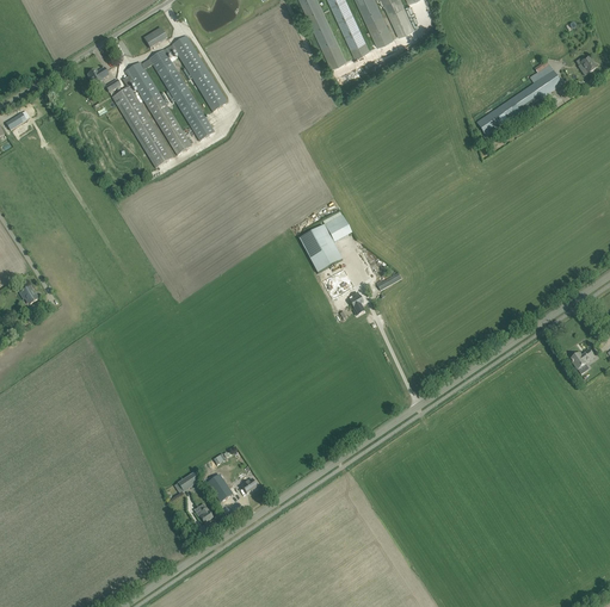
[(299,0),(330,66),(345,59),(316,0),(299,0)]
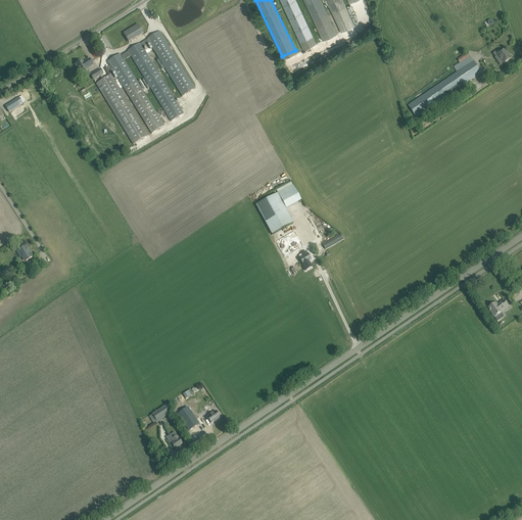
[(280,0),(302,46),(315,41),(295,0),(280,0)]
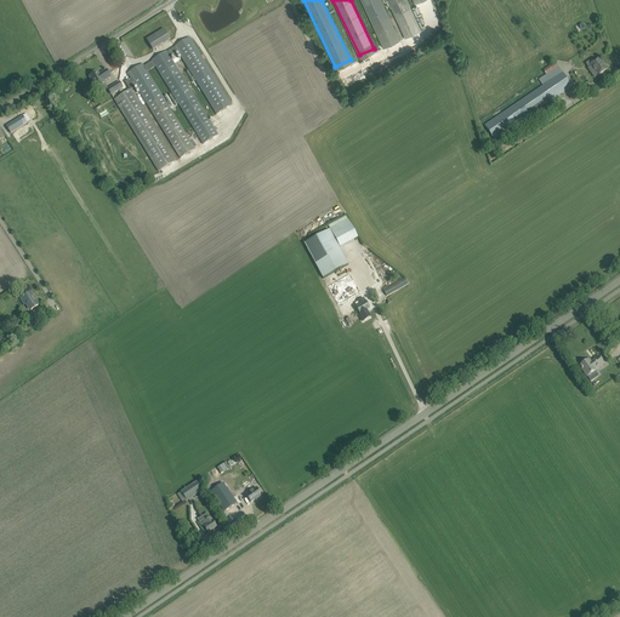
[(360,0),(382,45),(398,36),(380,0),(360,0)]
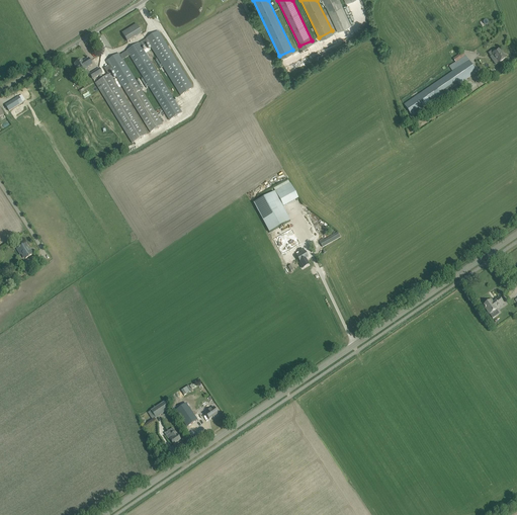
[(323,0),(337,28),(350,22),(341,2),(340,0),(323,0)]
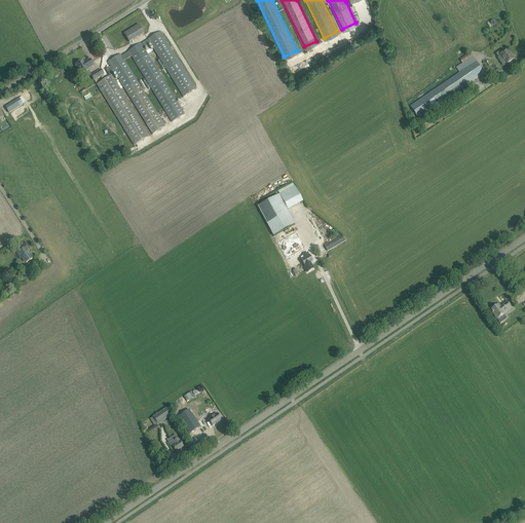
[(138,22),(123,31),(128,40),(143,30),(138,22)]
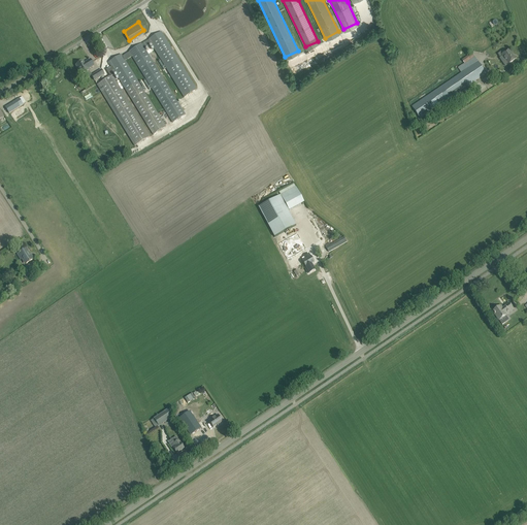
[(160,29),(147,37),(151,41),(183,94),(196,87),(160,29)]
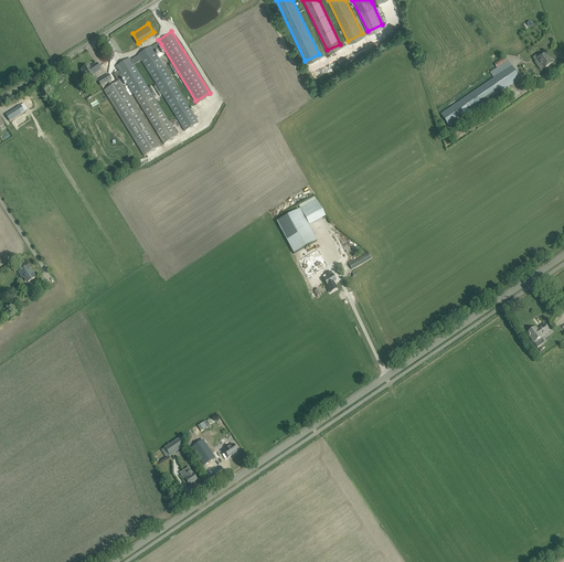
[(150,44),(137,52),(137,53),(140,57),(174,114),(183,128),(197,119),(189,106),(153,49),(161,44),(158,40),(150,44)]
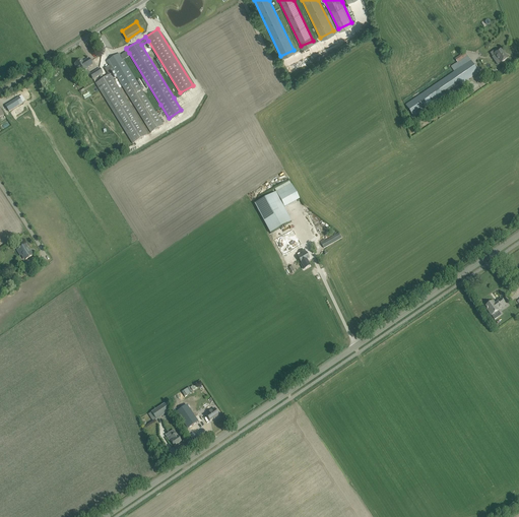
[(494,47),(489,51),(492,54),(494,53),(500,60),(507,56),(504,52),(500,47),(496,50),(494,47)]
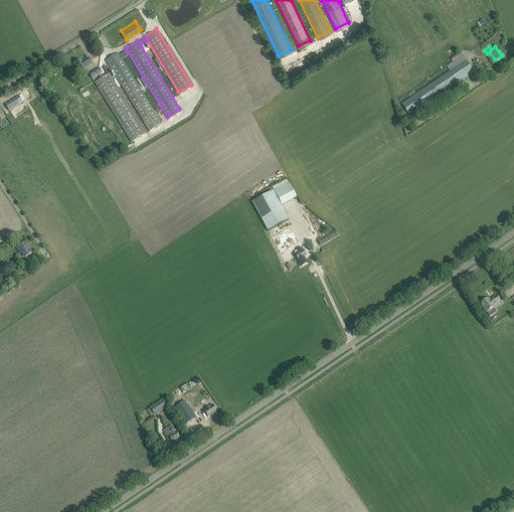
[(117,50),(105,58),(108,62),(112,69),(148,129),(160,121),(121,56),(128,52),(125,48),(118,52),(117,50)]
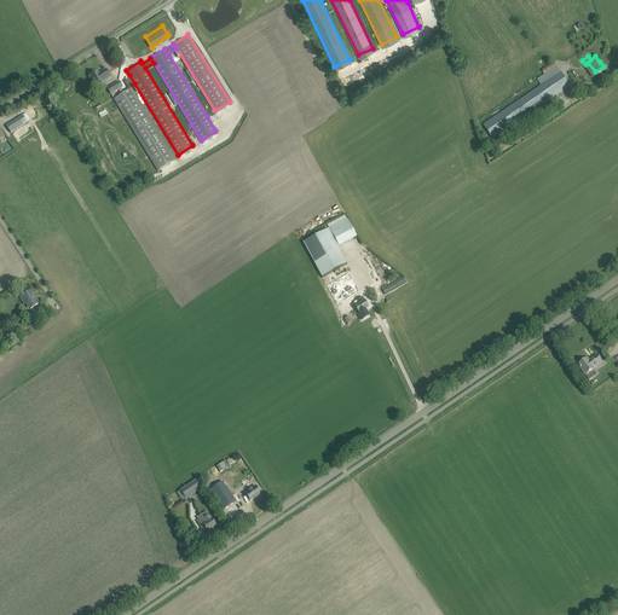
[(102,79),(109,74),(104,67),(98,71),(96,68),(87,74),(94,85),(103,80),(102,79)]
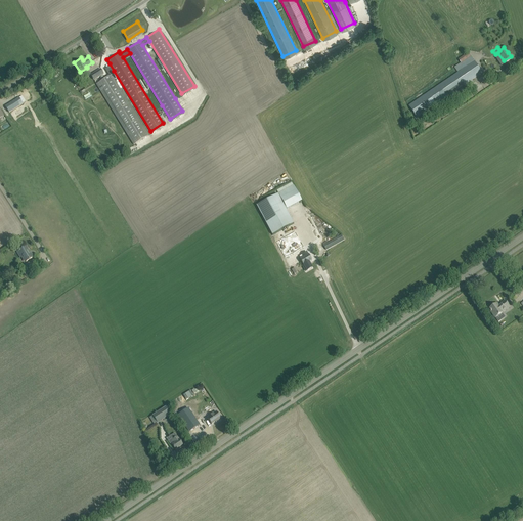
[(481,70),(473,58),(407,103),(416,115),(481,70)]
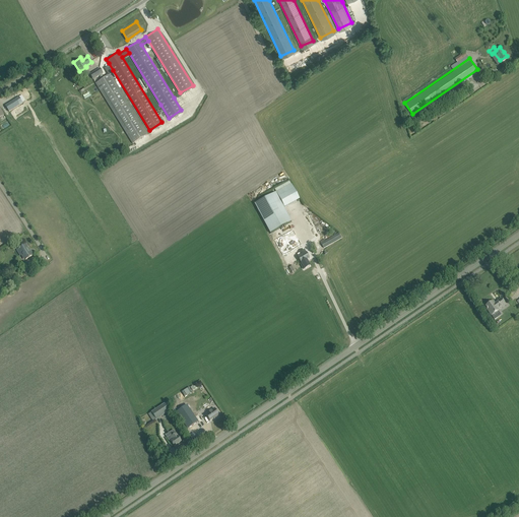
[(109,63),(104,66),(107,71),(108,73),(110,71),(113,70),(109,63)]
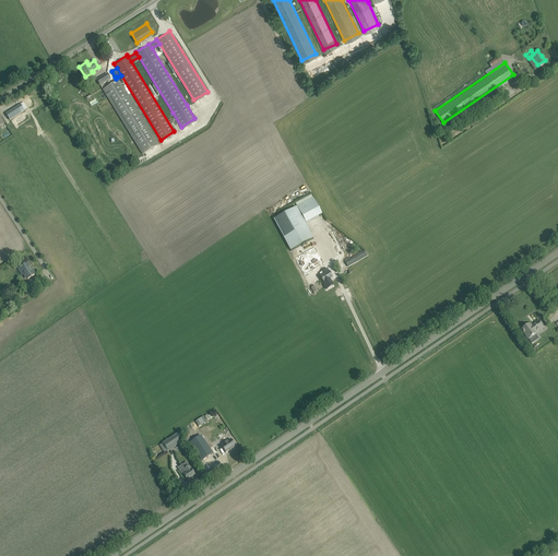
[(98,83),(109,77),(106,71),(95,78),(98,83)]
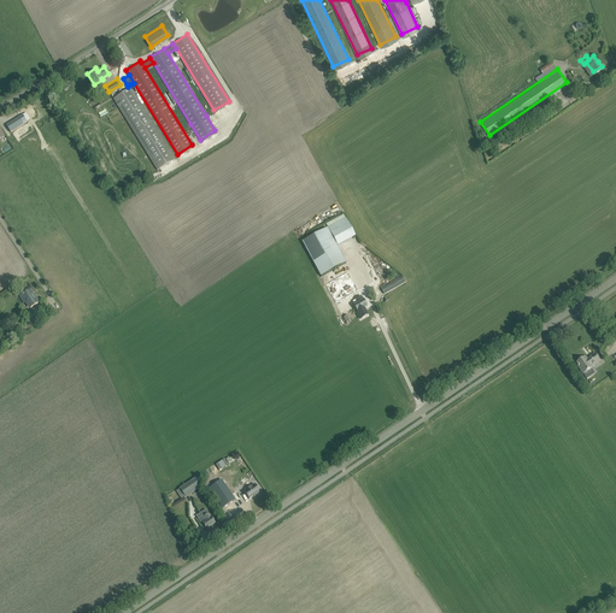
[(112,95),(156,166),(174,155),(130,84),(128,87),(127,84),(115,92),(116,93),(112,95)]
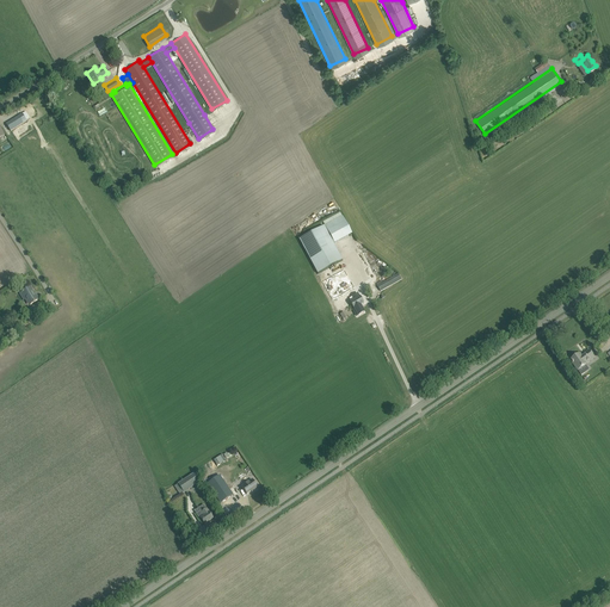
[(18,105),(13,107),(17,113),(5,121),(10,128),(25,118),(18,105)]
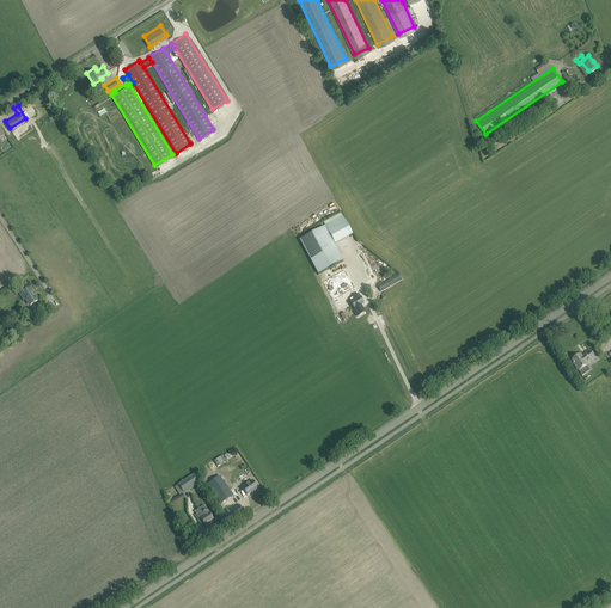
[(344,212),(324,222),(334,240),(354,231),(344,212)]
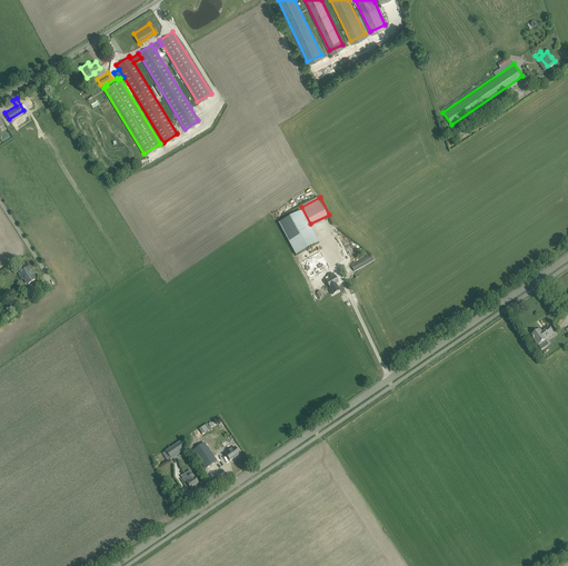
[(301,208),(278,220),(295,252),(318,240),(301,208)]
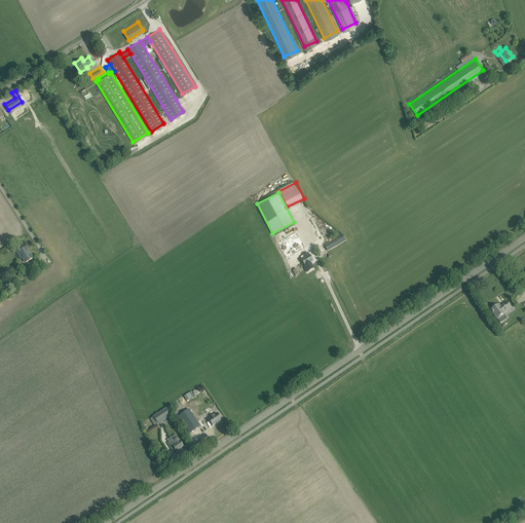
[(312,213),(302,216),(310,240),(321,237),(312,213)]
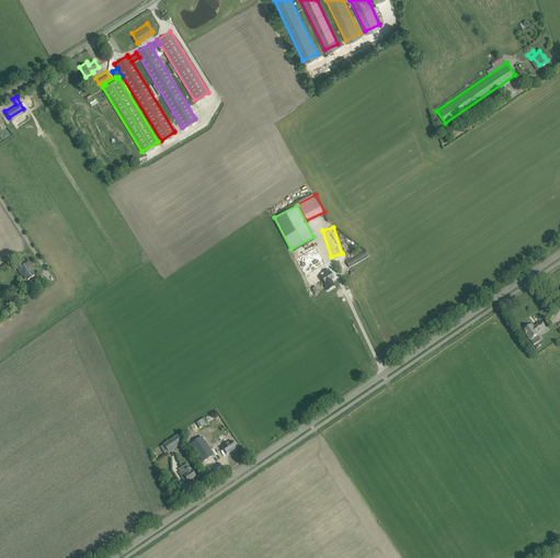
[(349,264),(367,254),(364,249),(350,257),(349,255),(344,258),(349,264)]
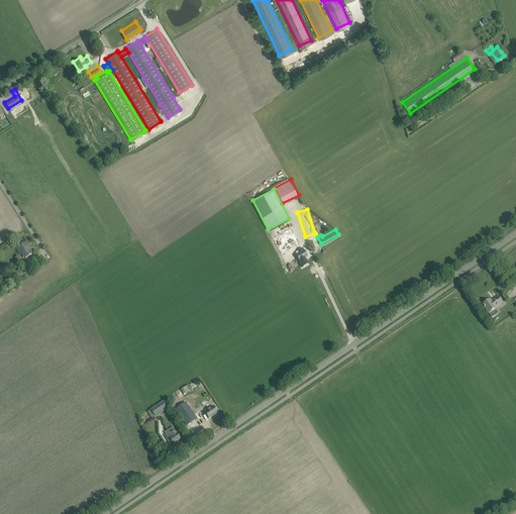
[(25,240),(16,246),(19,251),(21,250),(24,255),(27,253),(27,254),(28,253),(32,250),(29,246),(28,247),(27,245),(28,244),(25,240)]
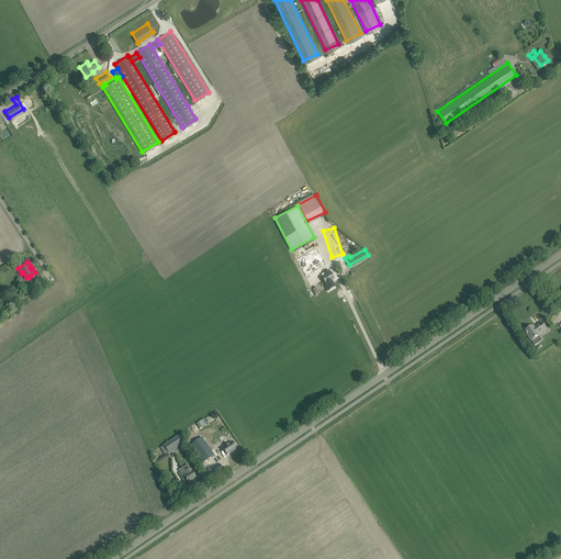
[(329,278),(333,276),(328,267),(323,270),(321,272),(322,275),(322,276),(326,283),(325,284),(327,288),(328,288),(334,284),(331,279),(331,280),(329,278)]
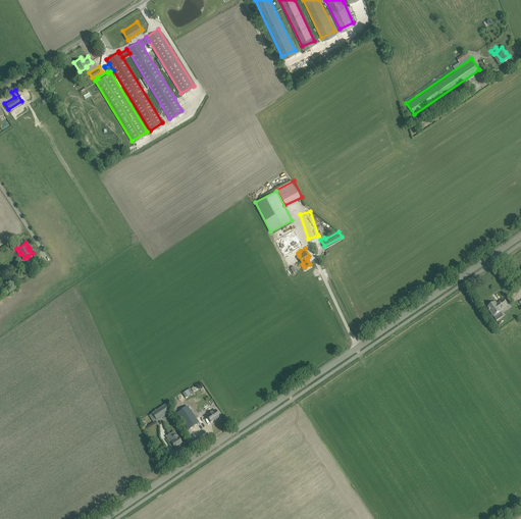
[(24,271),(32,266),(28,259),(19,264),(24,271)]
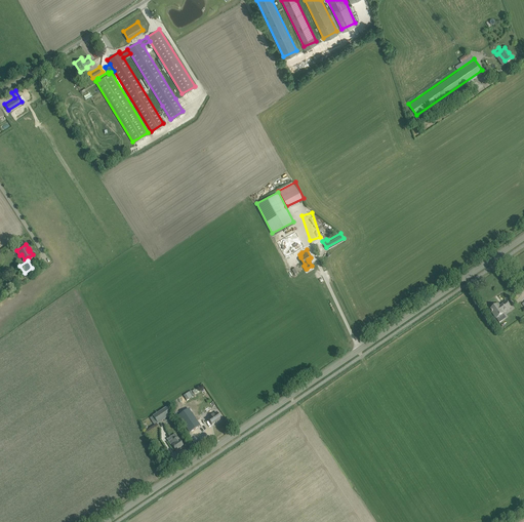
[(510,306),(509,303),(506,298),(497,304),(496,302),(489,307),(495,316),(502,312),(501,311),(510,306)]
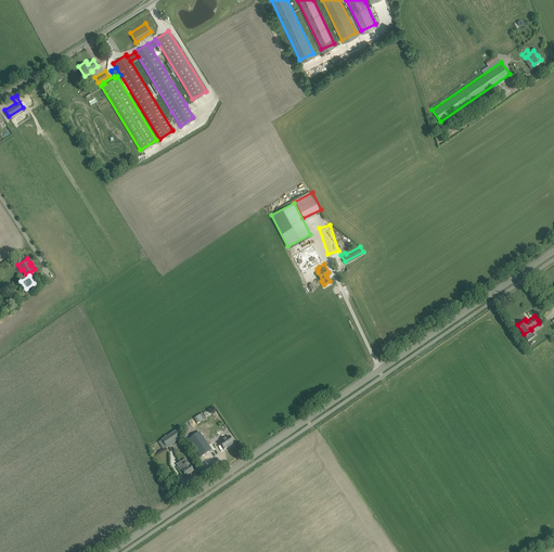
[(175,428),(160,437),(166,445),(179,436),(175,428)]
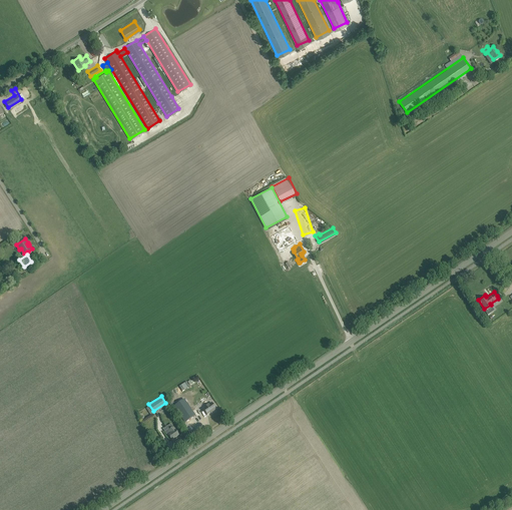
[(182,397),(172,404),(183,421),(193,414),(182,397)]
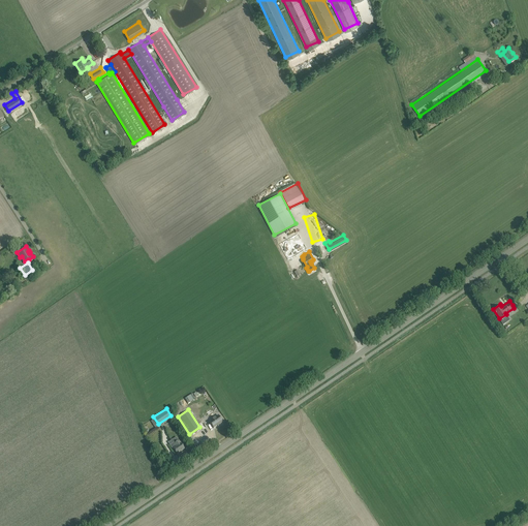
[(222,420),(219,415),(217,413),(208,420),(213,426),(218,422),(219,423),(222,420)]
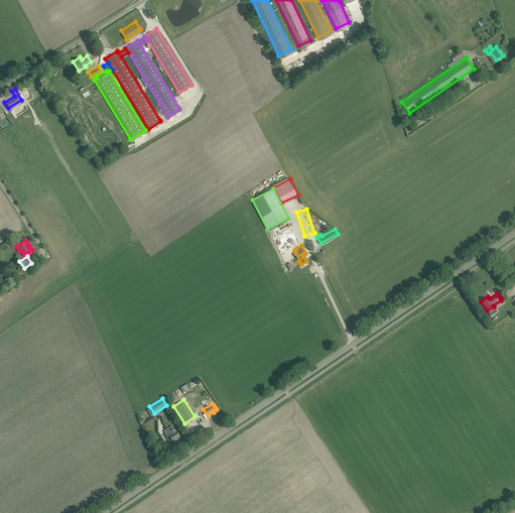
[(197,417),(201,414),(196,407),(191,410),(197,417)]
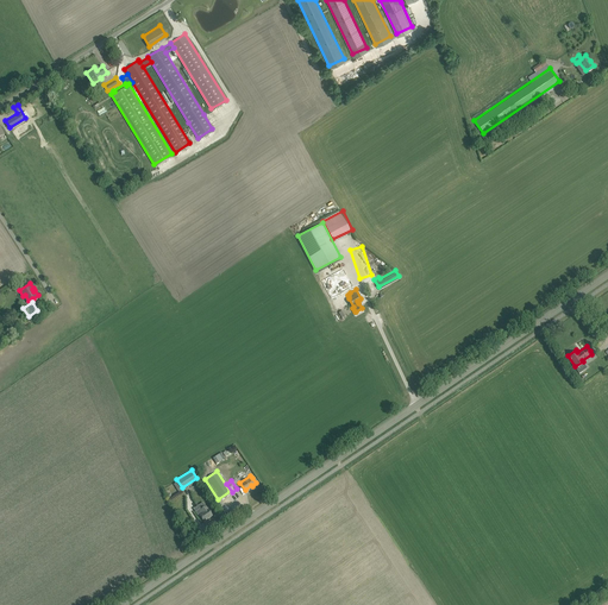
[(205,504),(200,508),(199,506),(194,509),(198,515),(199,514),(202,520),(212,514),(205,504)]
